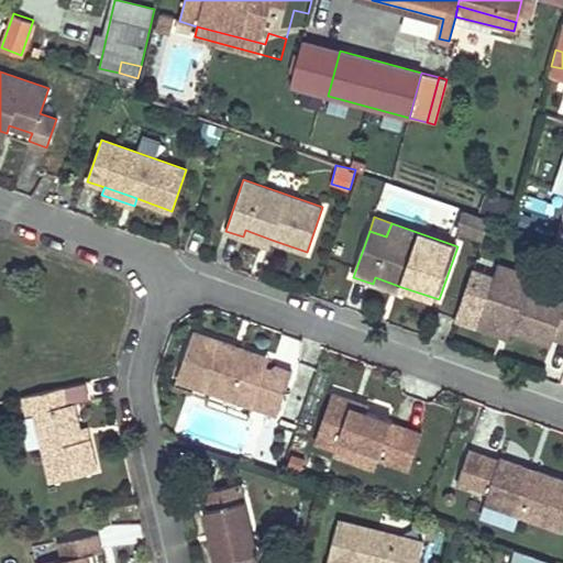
[(272,240),(245,230),(243,236),(269,246),(272,240)]
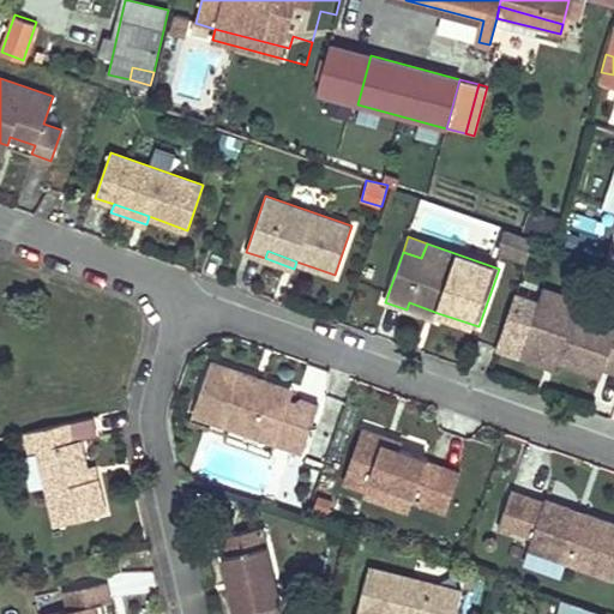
[(543,289),(539,301),(575,314),(578,301),(543,289)]
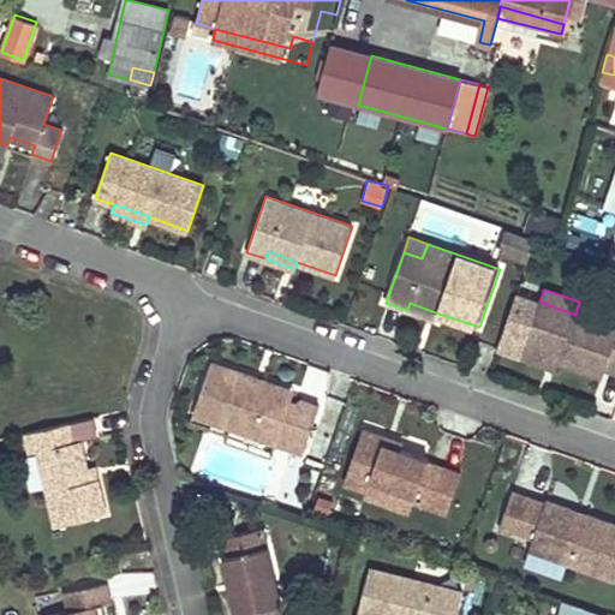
[(614,328),(575,315),(539,302),(523,350),(559,362),(602,377),(605,370),(614,372),(614,328)]
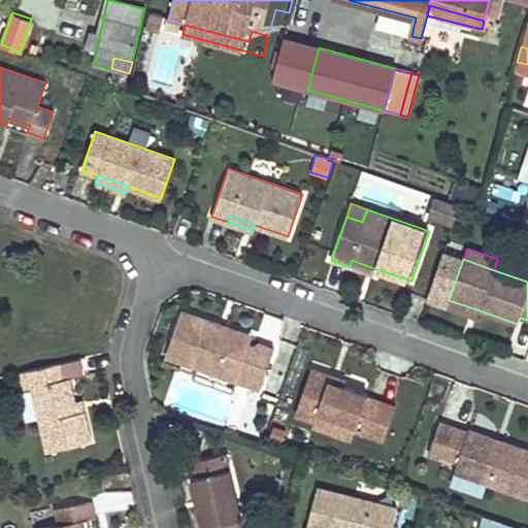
[(352,260),(350,266),(374,275),(376,269),(352,260)]
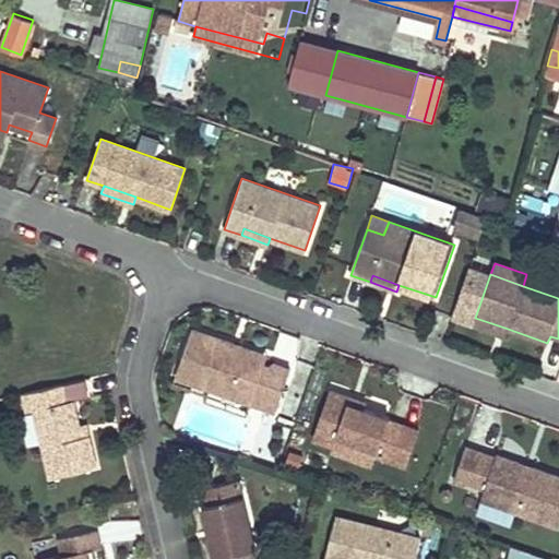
[(506,336),(508,329),(475,318),(473,325),(506,336)]
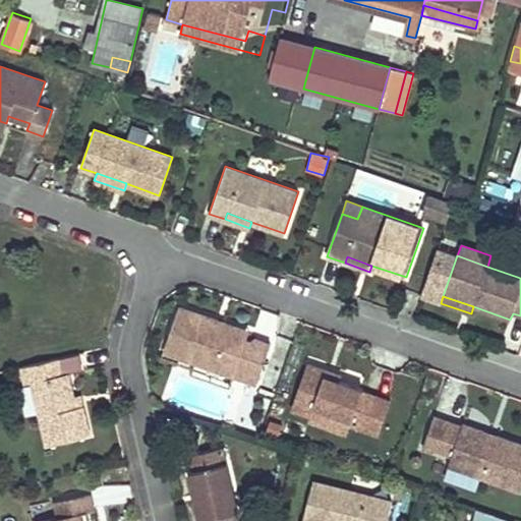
[(256,384),(271,344),(255,339),(250,343),(245,341),(240,328),(178,306),(163,350),(256,384)]
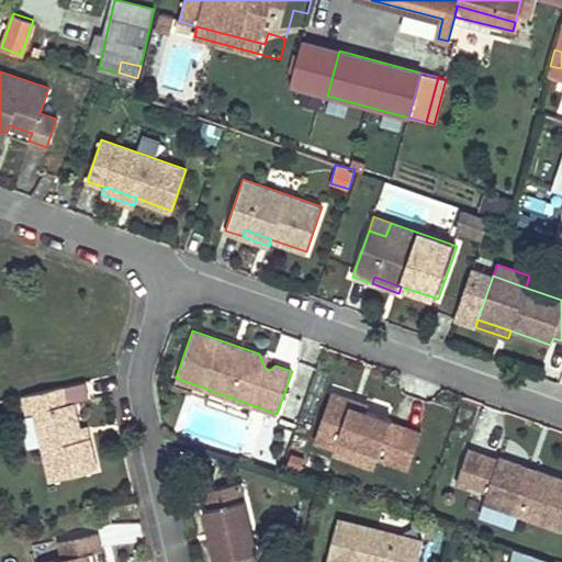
[(268,358),(259,353),(265,368),(268,358)]
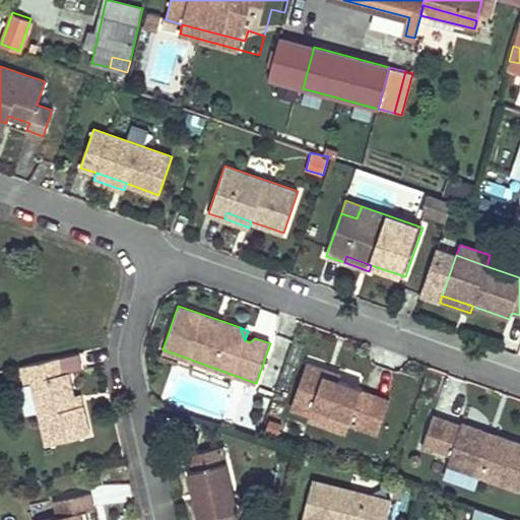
[(58,359),(22,367),(26,383),(33,382),(47,445),(89,435),(82,405),(76,406),(73,395),(68,373),(62,374),(58,359)]
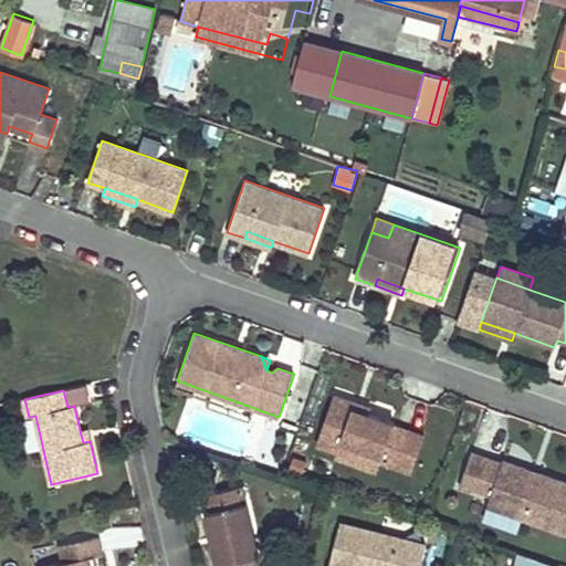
[(411,473),(425,437),(394,426),(395,425),(369,415),(353,409),(355,404),(334,396),(316,444),(338,452),(342,442),(383,456),(380,462),(411,473)]
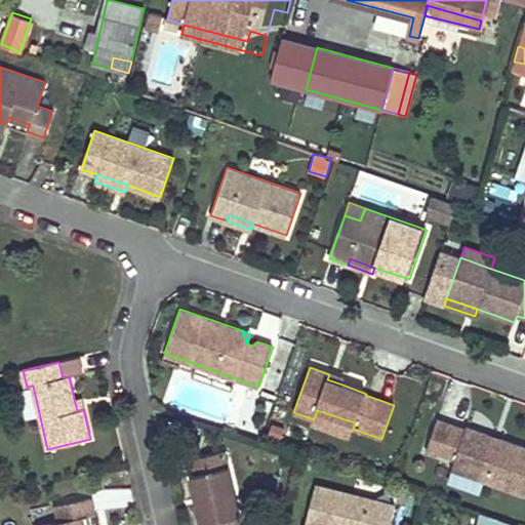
[(345,379),(329,374),(327,379),(342,385),(345,379)]
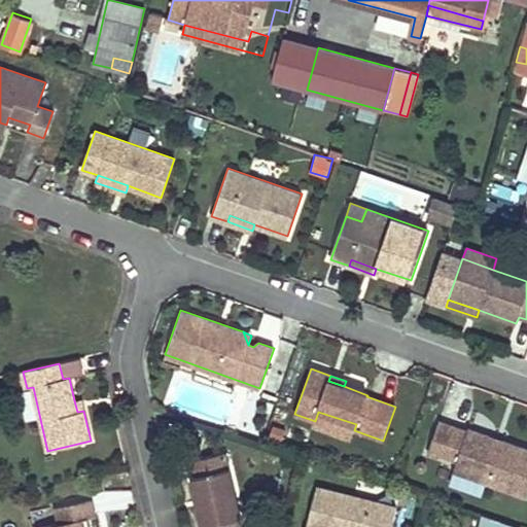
[(81,399),(74,400),(77,412),(83,411),(81,399)]
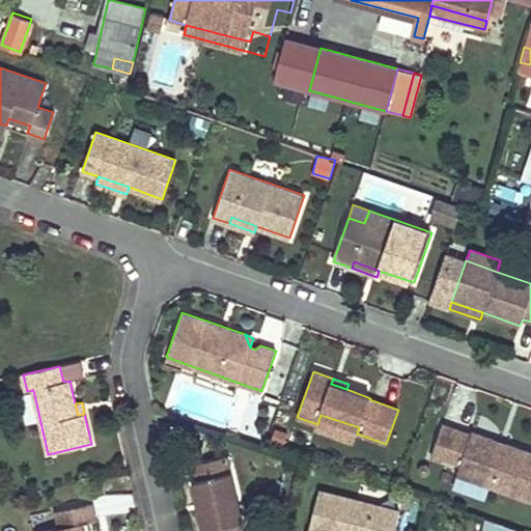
[(471,435),(443,424),(431,456),(441,459),(446,458),(460,465),(473,480),(530,500),(530,452),(506,444),(504,449),(498,446),(493,439),(472,431),(471,435)]
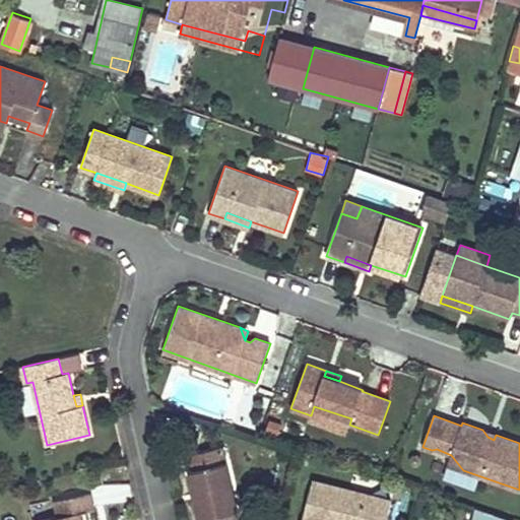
[(496,435),(482,430),(488,437),(494,440),(496,435)]
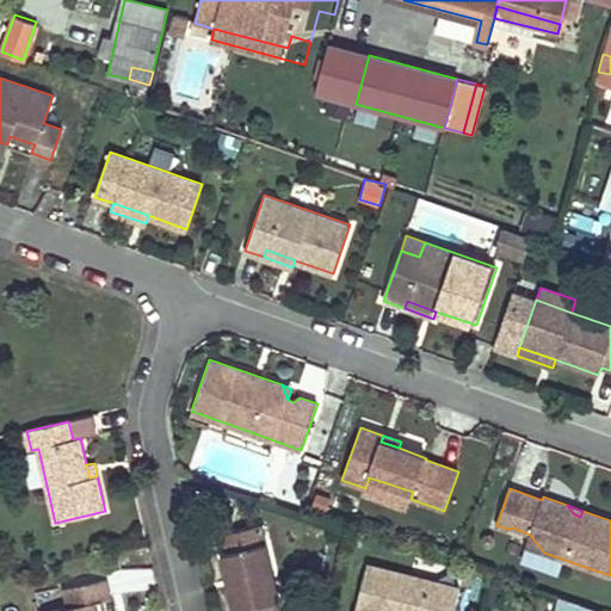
[(279,603),(261,525),(224,534),(229,553),(222,555),(228,580),(234,579),(235,587),(230,588),(235,610),(240,610),(276,603),(279,603)]
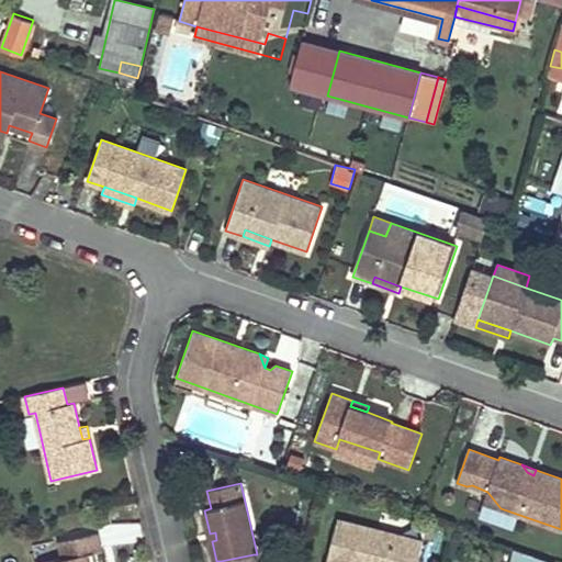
[(484,502),(501,508),(487,492),(484,502)]
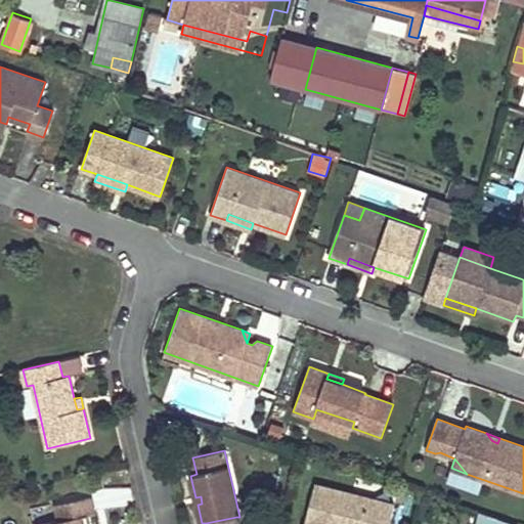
[(389,523),(394,505),(315,484),(304,523),(389,523)]
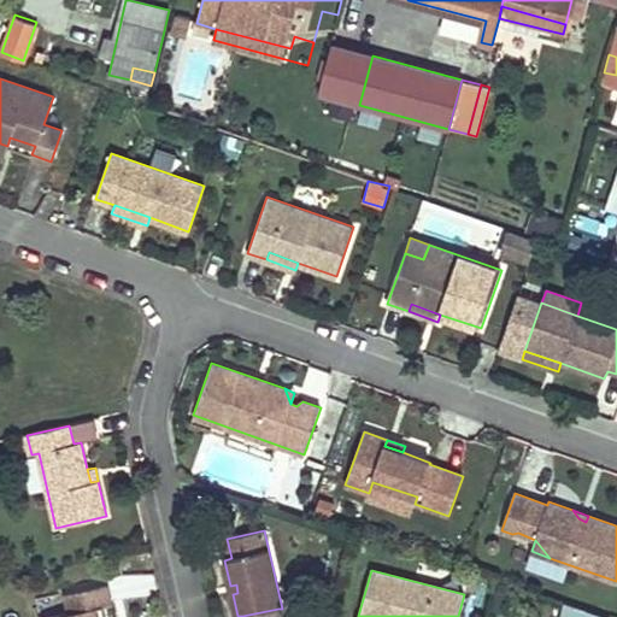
[(94,616),(93,610),(110,606),(105,586),(63,595),(68,613),(53,616),(94,616)]
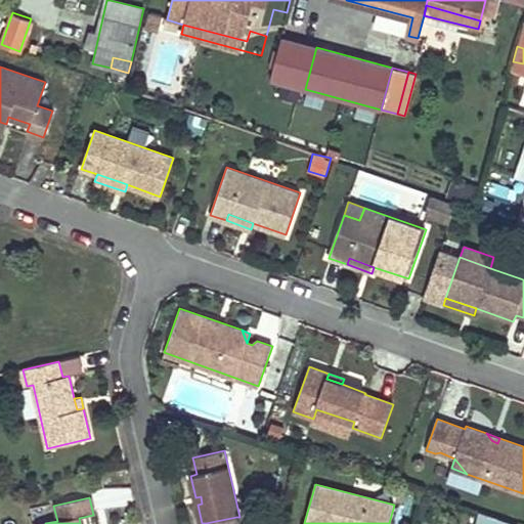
[(513,523),(479,512),(476,523),(513,523)]
